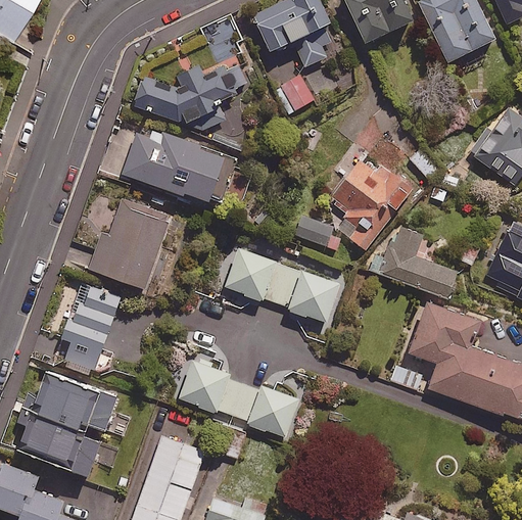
[(0,0),(0,36),(10,42),(35,0),(0,0)]
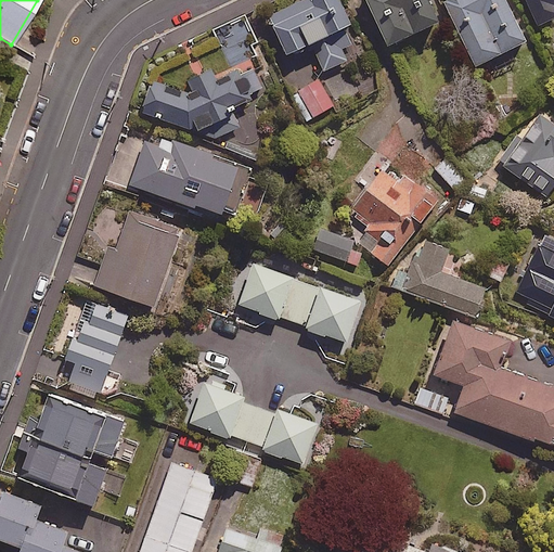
[(348,21),(337,0),(298,0),(267,15),(284,52),(307,41),(322,72),(346,60),(340,49),(351,43),(342,24),(348,21)]
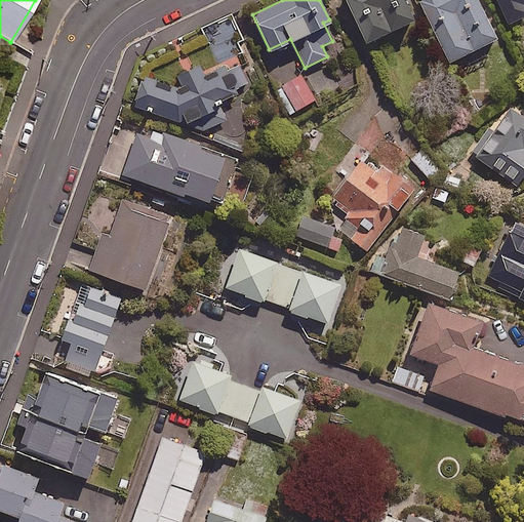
[(413,19),(404,0),(347,0),(365,40),(413,19)]
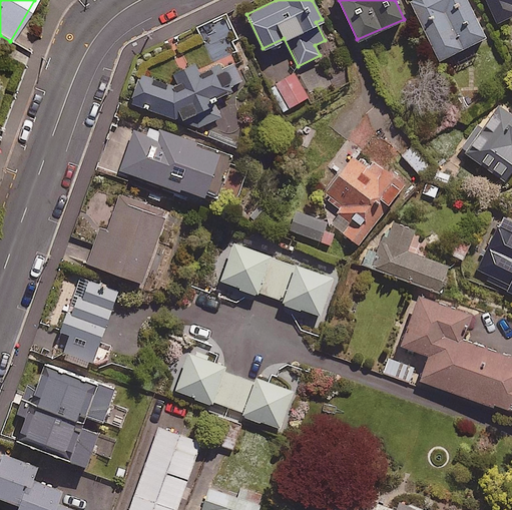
[(467,0),(409,0),(438,60),(485,38),(467,0)]
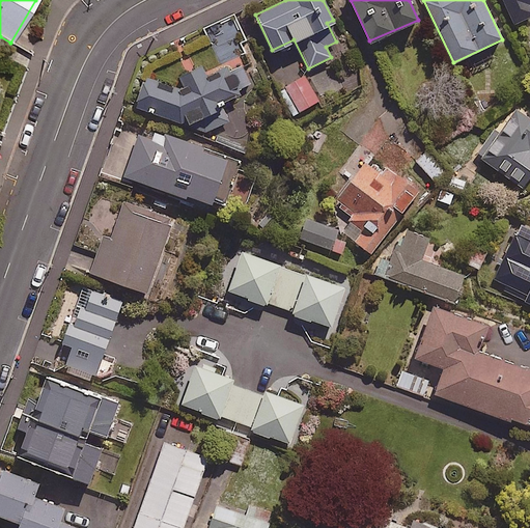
[(529,0),(502,0),(513,24),(529,16),(529,0)]
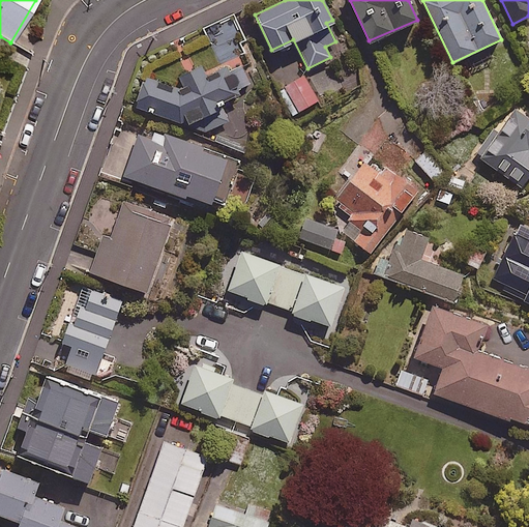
[(134,108),(180,122),(254,86),(239,56),(244,53),(241,46),(246,42),(232,15),(203,29),(224,69),(182,89),(143,78),(134,108)]
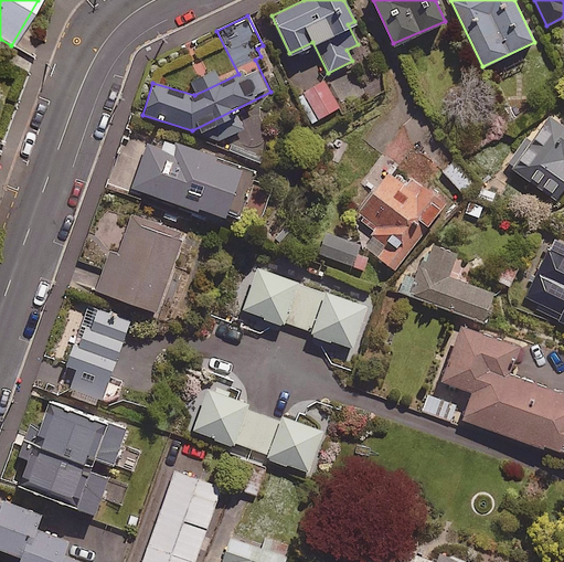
[(339,108),(325,82),(306,91),(321,118),(339,108)]
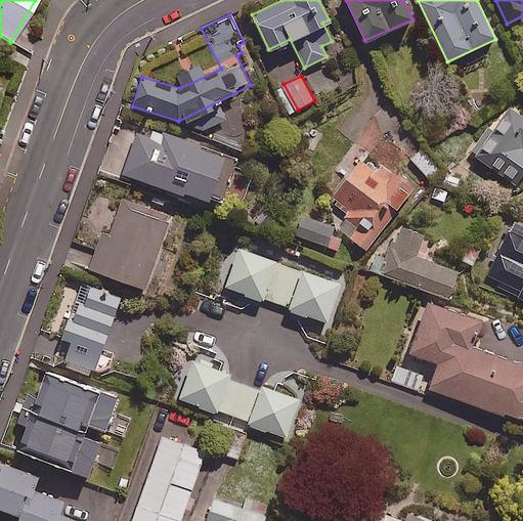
[(522,113),(511,104),(492,130),(489,127),(471,155),(514,184),(522,172),(522,113)]
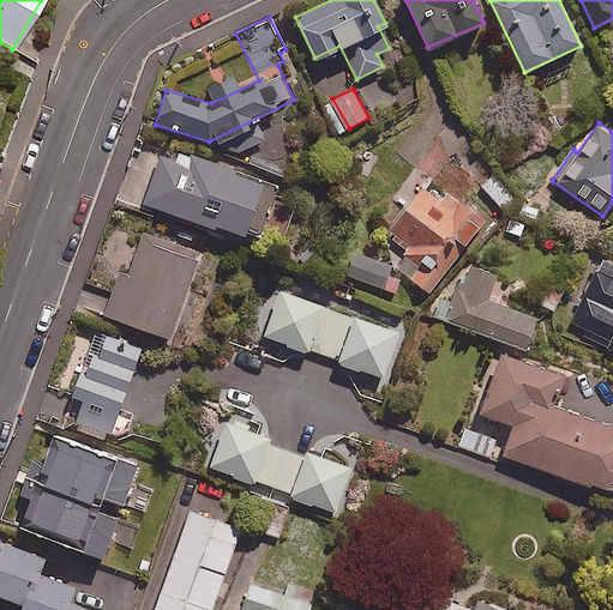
[(275,187),(161,151),(144,205),(258,241),(275,187)]
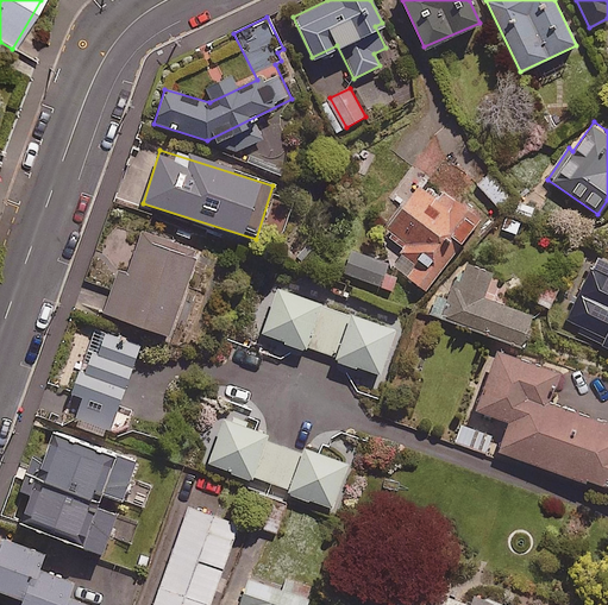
[(478,225),(422,180),(369,247),(425,291),(478,225)]
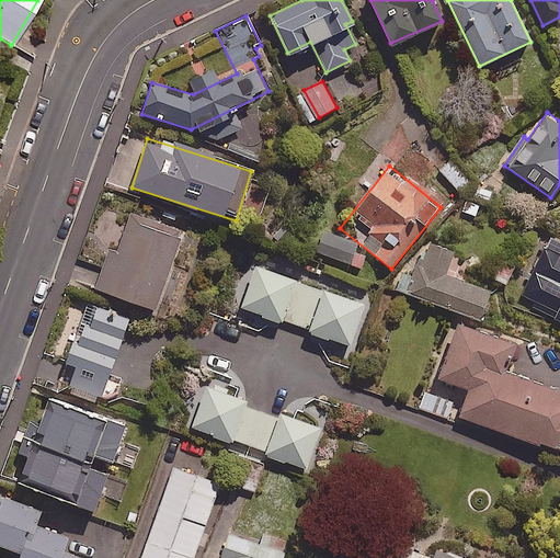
[(180,238),(128,220),(117,253),(110,250),(96,288),(155,309),(180,238)]
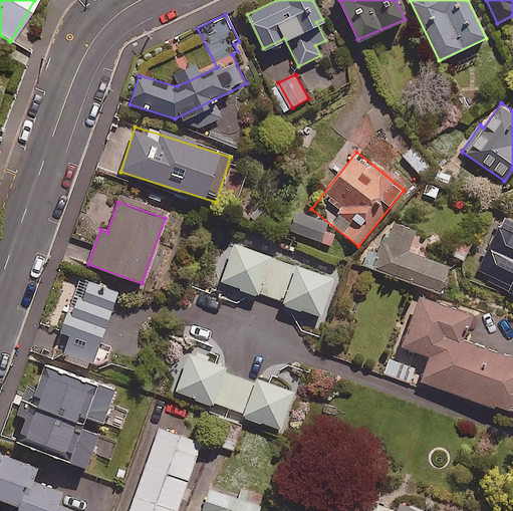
[(327,225),(297,212),(289,230),(320,243),(327,225)]
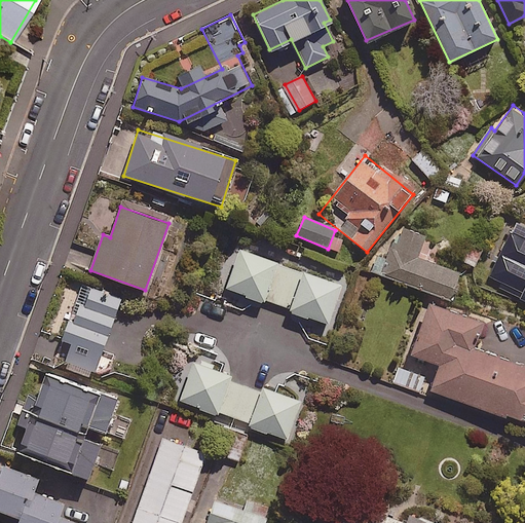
[(524,227),(513,222),(485,285),(524,302),(524,227)]
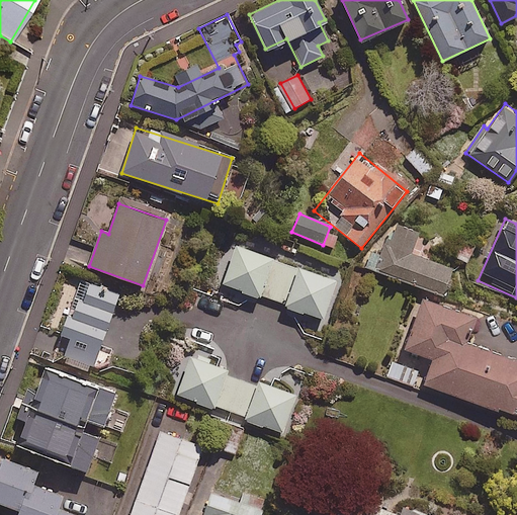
[(452,267),(411,253),(417,237),(396,229),(390,245),(375,240),(364,269),(442,296),(452,267)]
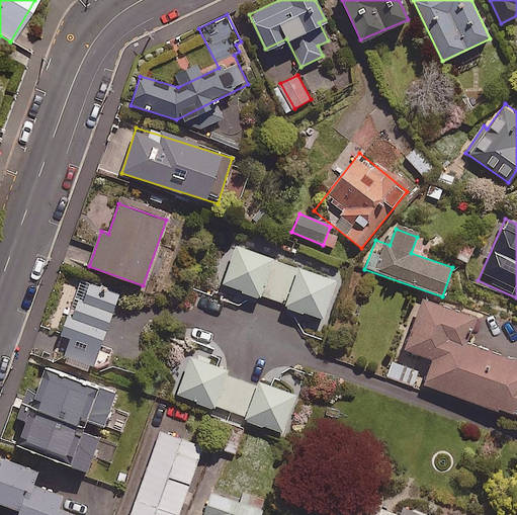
[(272,258),(235,246),(222,284),(259,297),(272,258)]
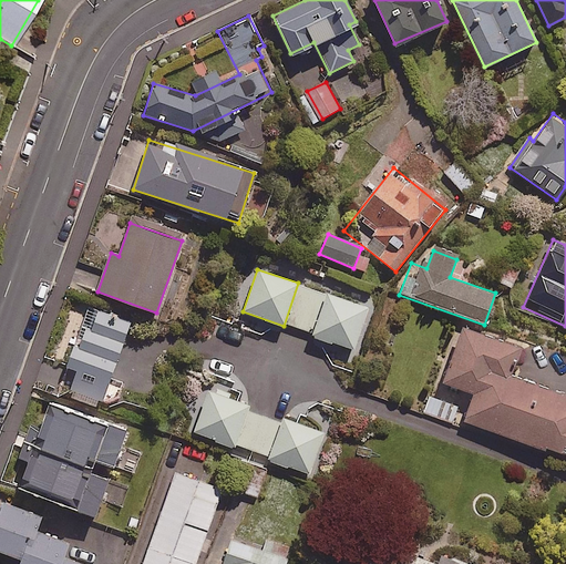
[(367,307),(306,286),(291,328),(353,349),(367,307)]
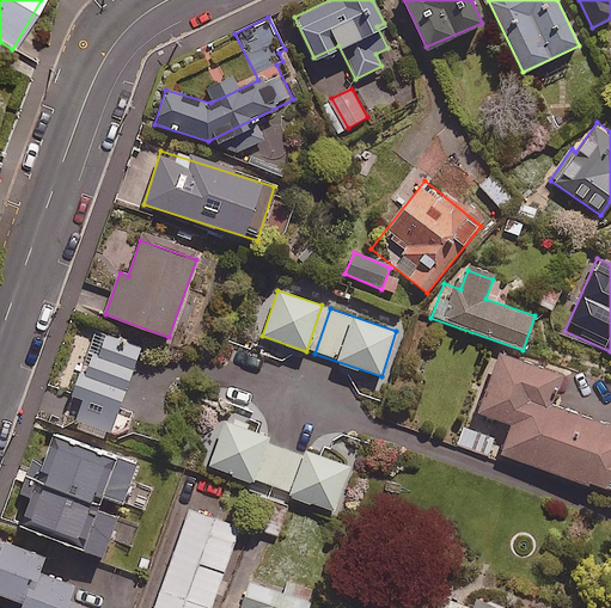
[(93,355),(130,367),(138,345),(101,333),(93,355)]
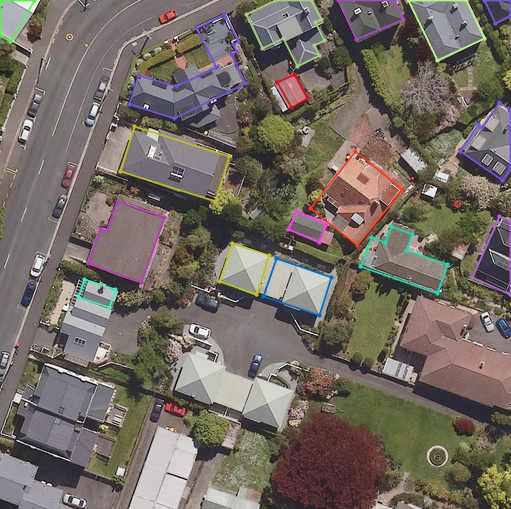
[(78,297),(69,294),(64,311),(104,324),(109,307),(78,297)]
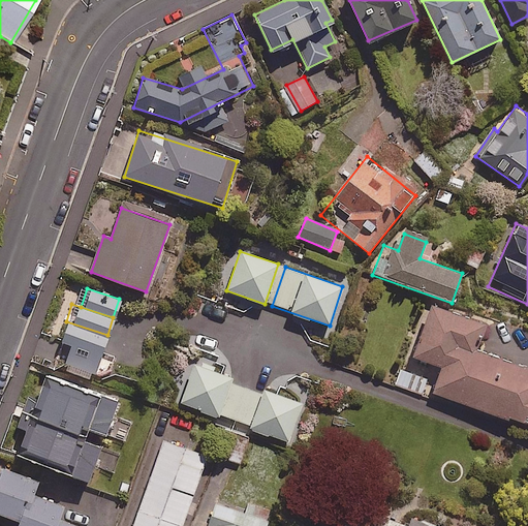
[(485,323),(431,305),(413,356),(441,366),(432,392),(527,426),(527,368),(475,349),(485,323)]
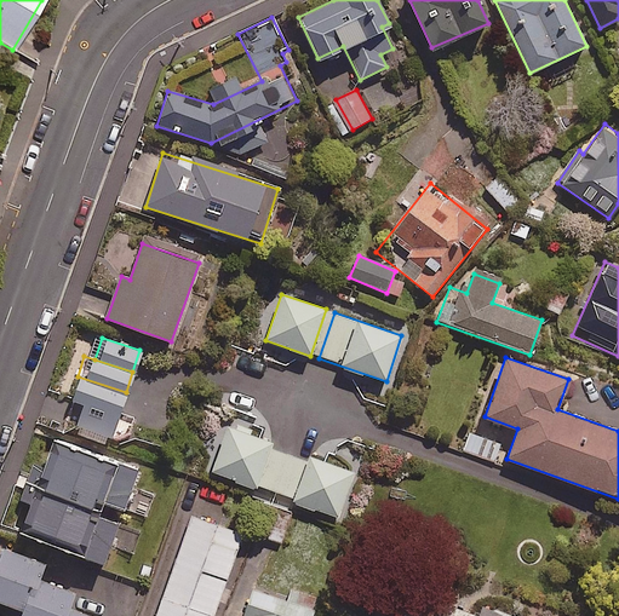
[(126,392),(78,376),(70,398),(82,403),(74,426),(112,438),(126,392)]
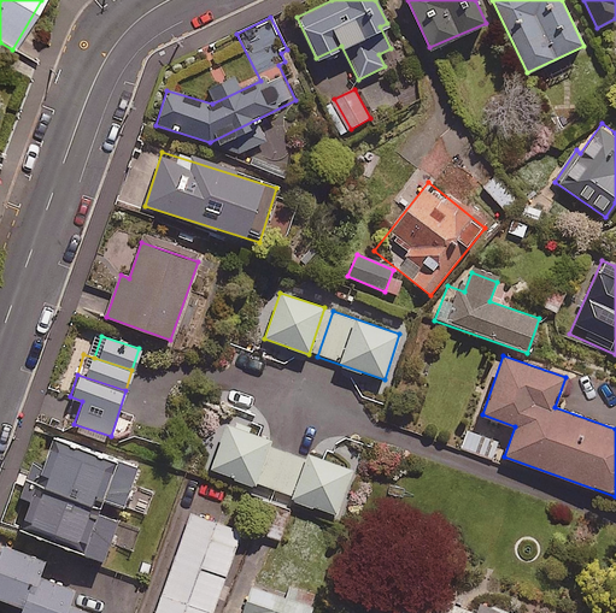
[(256,487),(271,441),(226,425),(210,471),(256,487)]
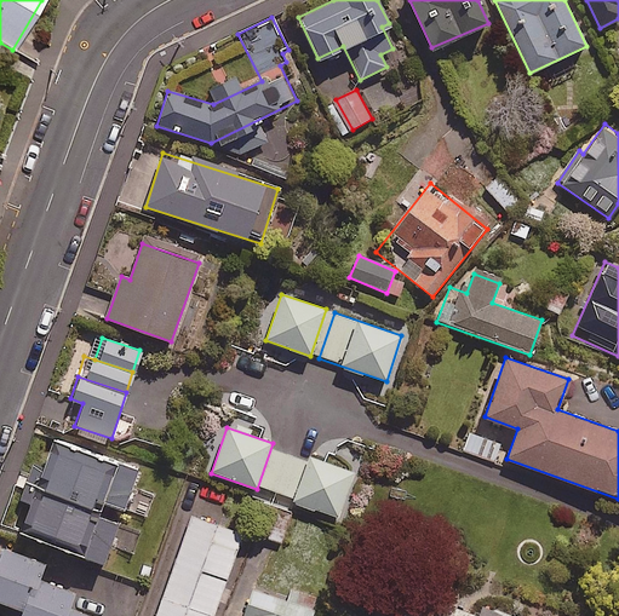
[(502,448),(471,436),(465,453),(497,464),(502,448)]
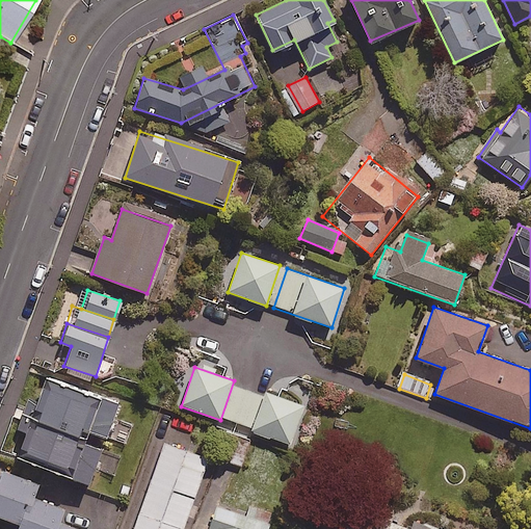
[(31,419),(85,439),(88,432),(105,439),(117,405),(47,378),(31,419)]
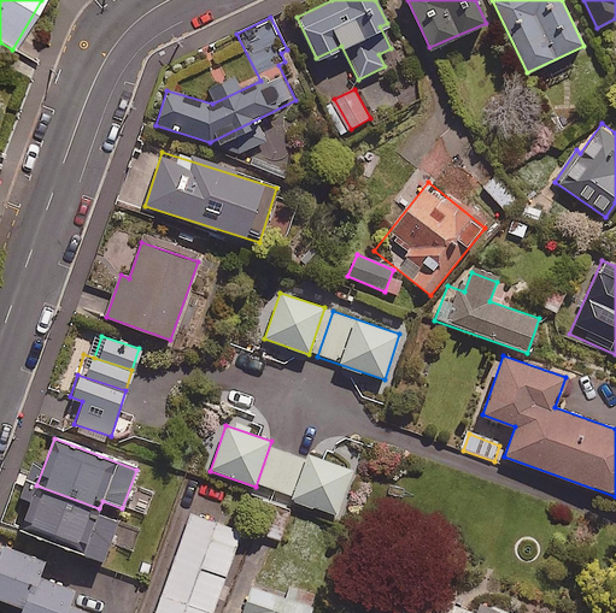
[(262,489),(338,516),(353,469),(277,443),(262,489)]
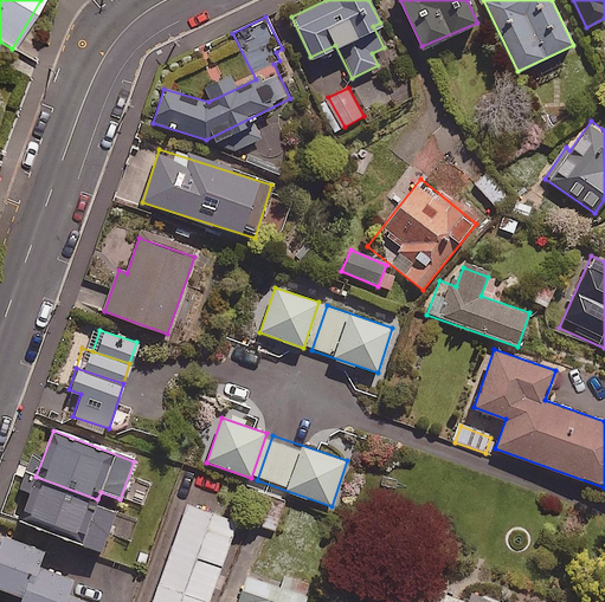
[(97,499),(36,477),(20,519),(101,549),(117,507),(97,499)]
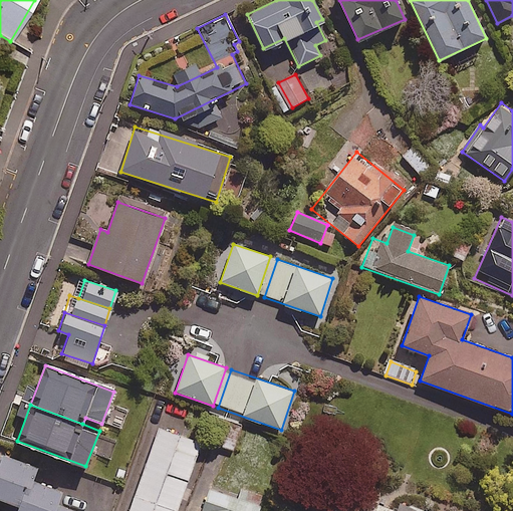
[(241,429),(220,423),(213,445),(234,452),(241,429)]
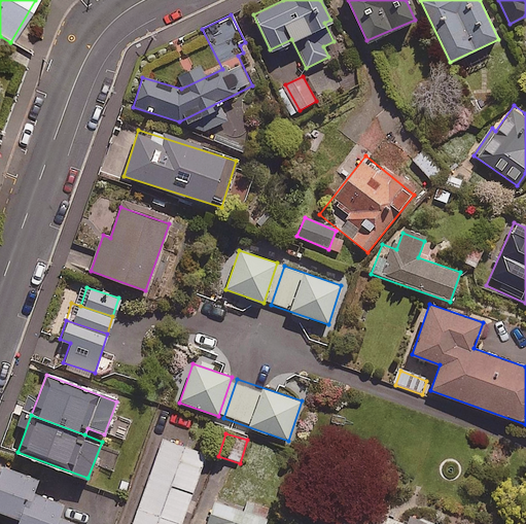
[(181,523),(207,456),(164,440),(132,523),(181,523)]
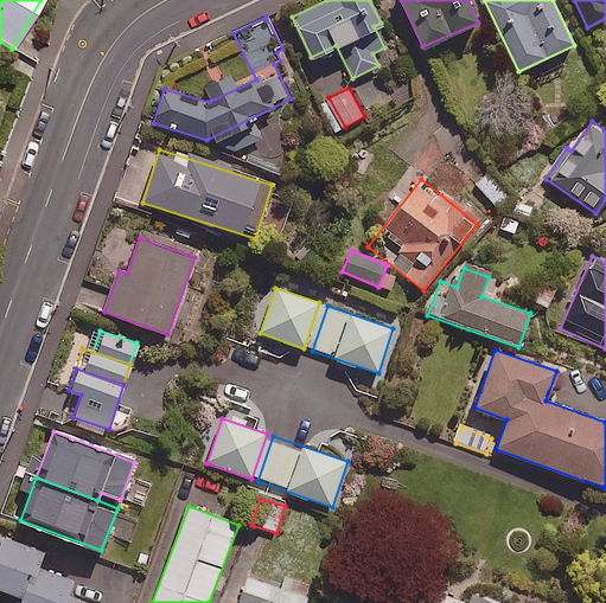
[(43,551),(1,537),(0,540),(0,589),(20,597),(18,602),(88,602),(65,595),(71,578),(37,566),(43,551)]
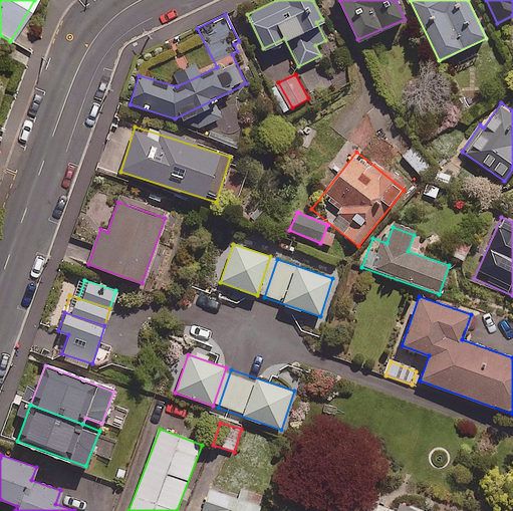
[(241,499),(209,489),(202,510),(257,510),(262,497),(243,491),(241,499)]
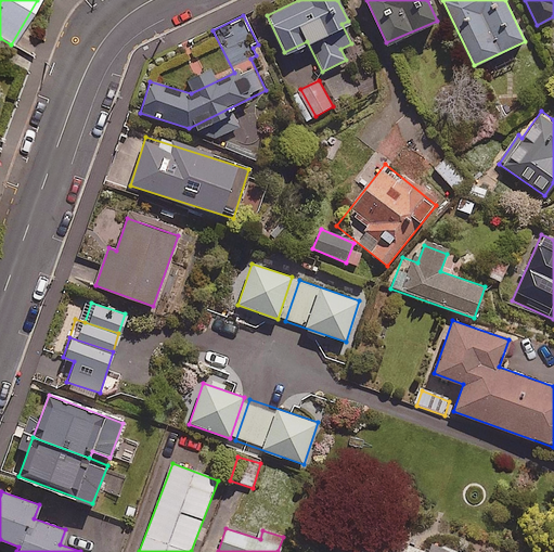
[(426,550),(396,539),(390,551),(359,551),(462,551),(429,540),(426,550)]
